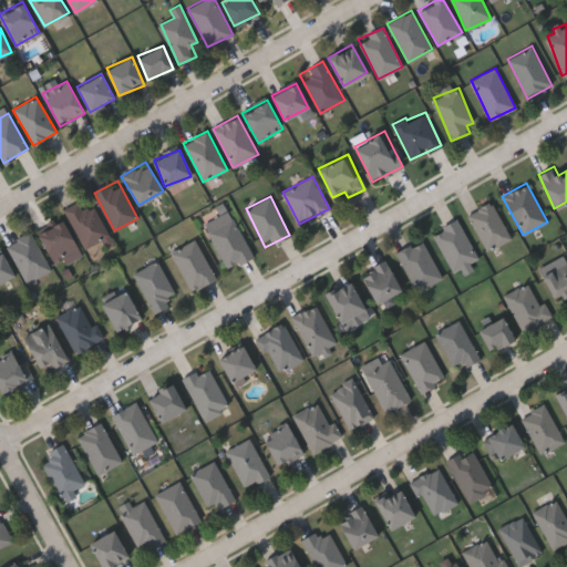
[(83,210),(92,205),(109,236),(84,248),(63,208),(78,200),(83,210)]
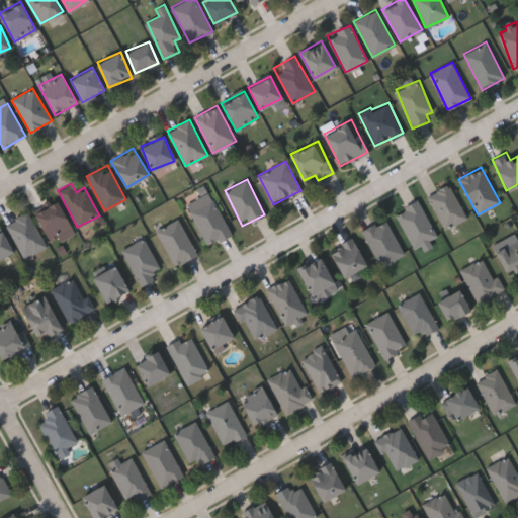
[(427,194),(448,183),(466,217),(445,229),(427,194)]
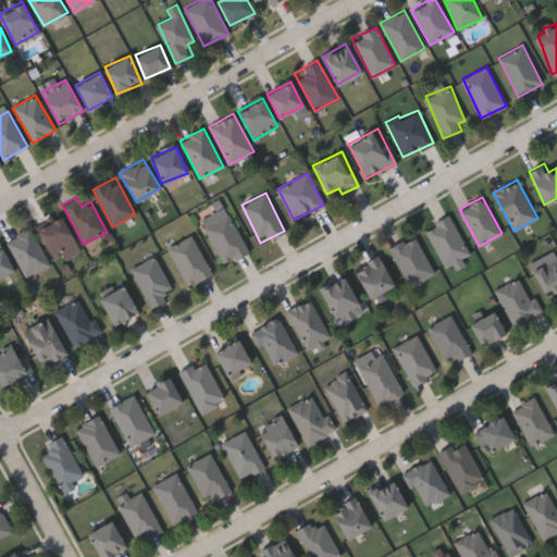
[(205,227),(227,214),(248,250),(225,264),(205,227)]
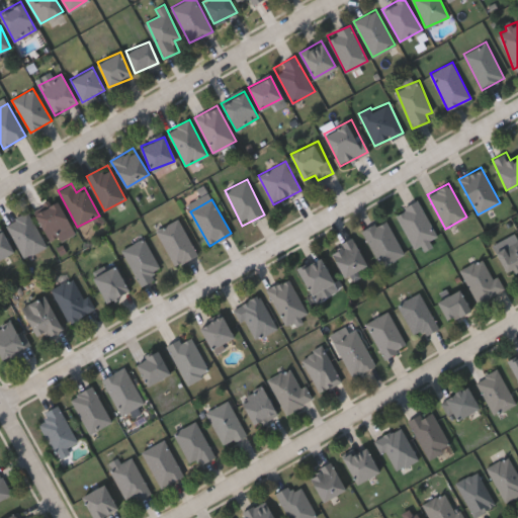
[(48,239),(34,212),(57,200),(71,227),(48,239)]
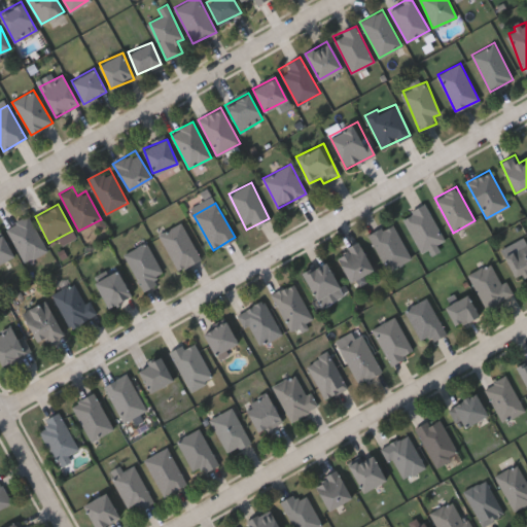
[(444,239),(421,251),(401,216),(424,204),(444,239)]
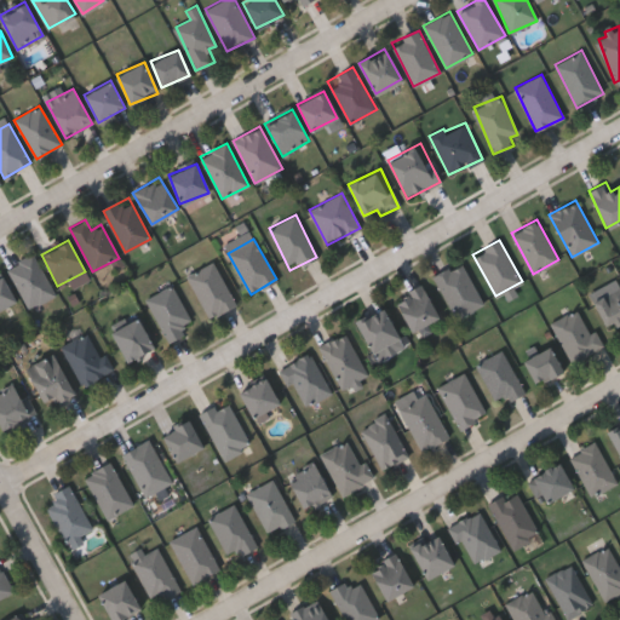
[(7,265),(34,253),(55,296),(27,308),(7,265)]
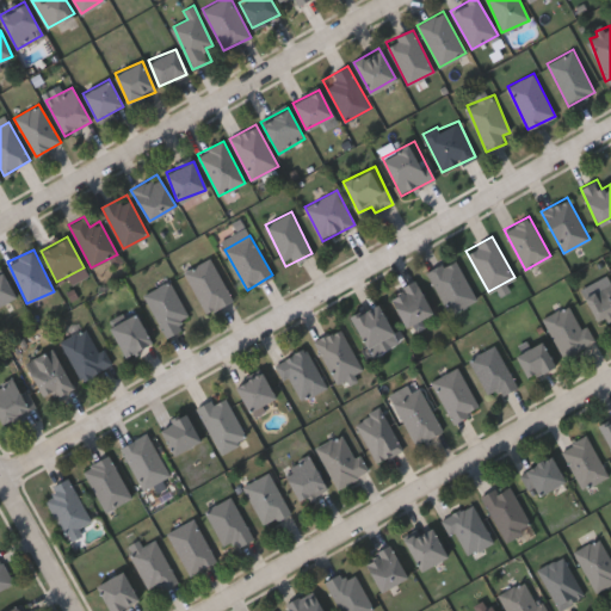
[(427,270),(455,257),(476,300),(449,313),(427,270)]
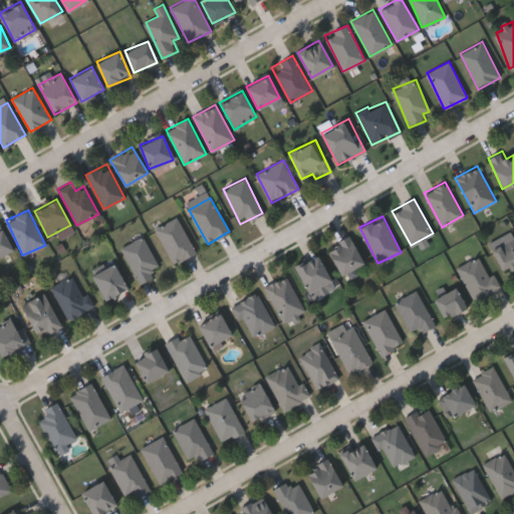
[(195,253),(173,264),(156,228),(178,217),(195,253)]
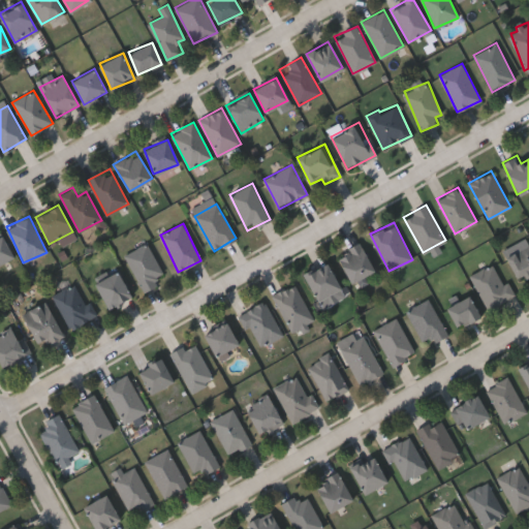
[(12,257),(0,262),(0,235),(1,235),(12,257)]
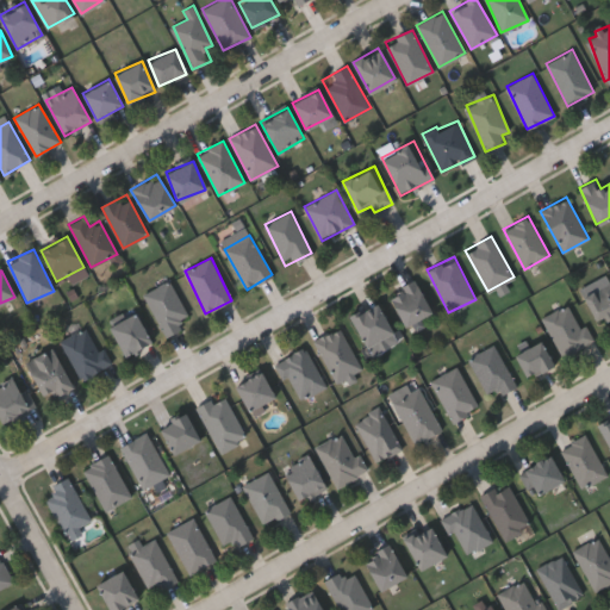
[(405,325),(387,293),(415,279),(431,310),(405,325)]
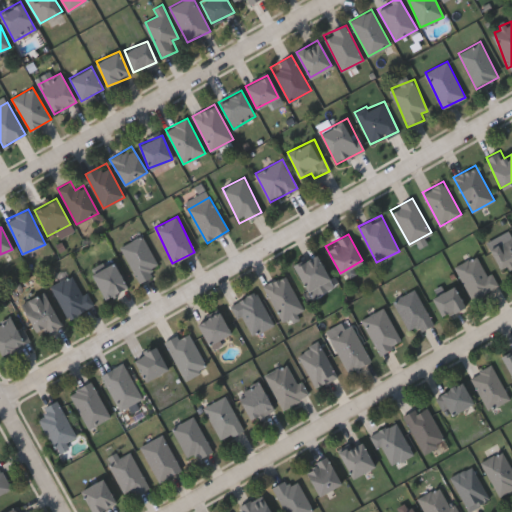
[(139,282),(120,247),(142,235),(158,264),(150,269),(153,274),(139,282)]
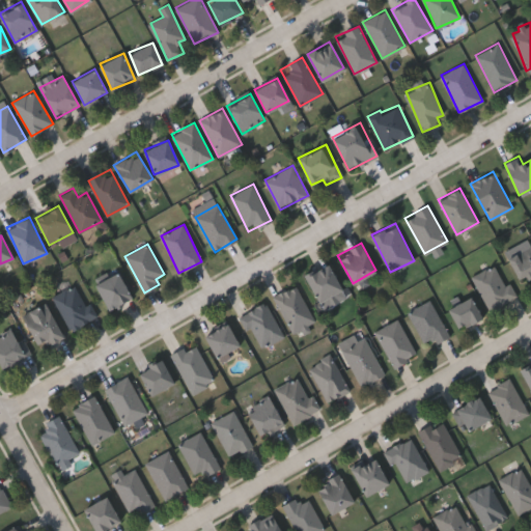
[(530,278),(528,275),(522,280),(507,260),(527,245),(530,250),(530,278)]
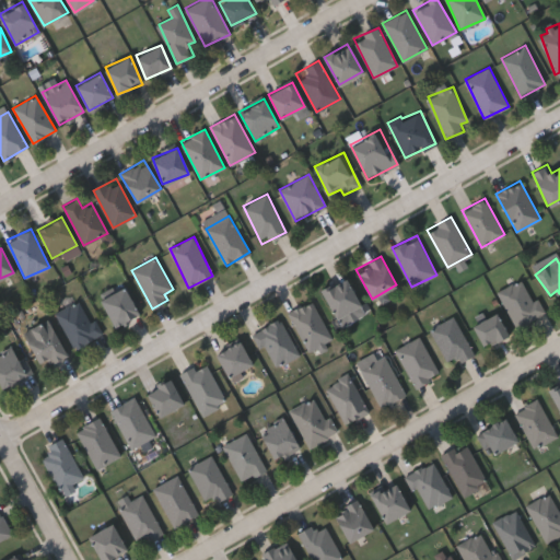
[(321,290),(345,277),(360,304),(336,317),(321,290)]
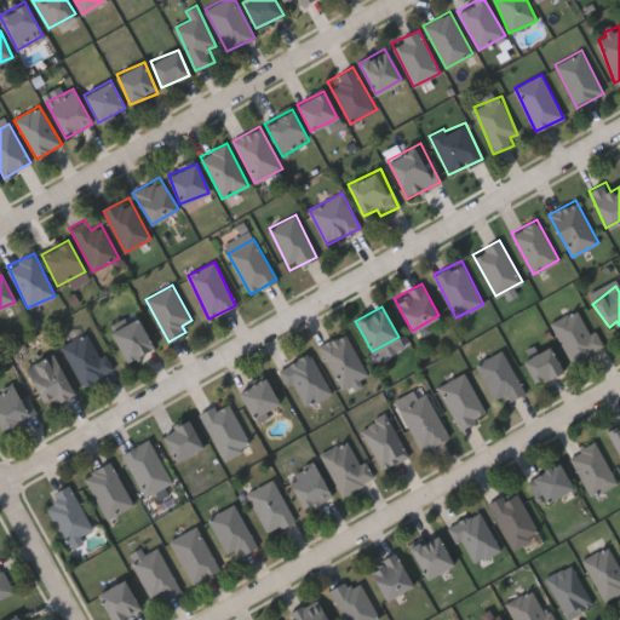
[(589,332),(595,328),(603,346),(569,361),(551,321),(579,309),(589,332)]
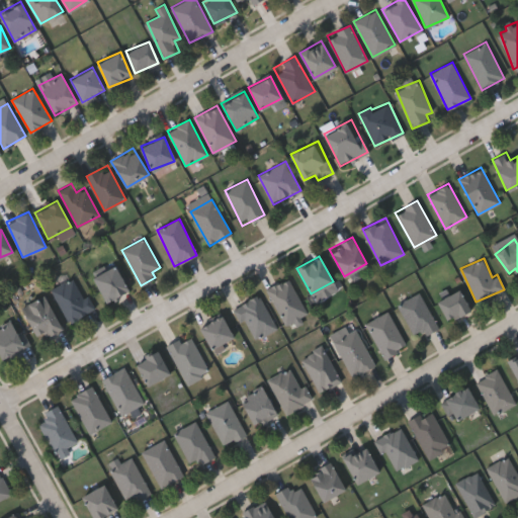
[(127,289),(105,301),(92,276),(114,265),(127,289)]
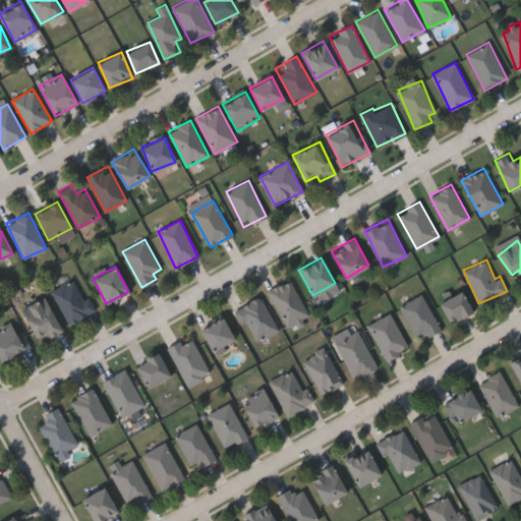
[(93,312),(67,325),(52,289),(77,278),(93,312)]
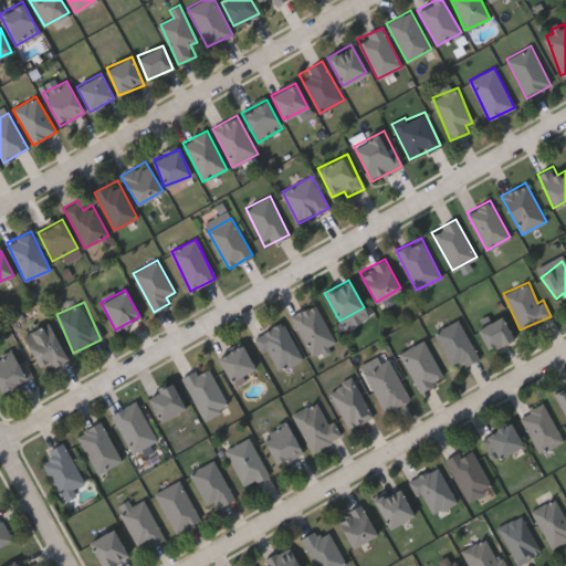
[(311,355),(292,314),(316,304),(335,344),(311,355)]
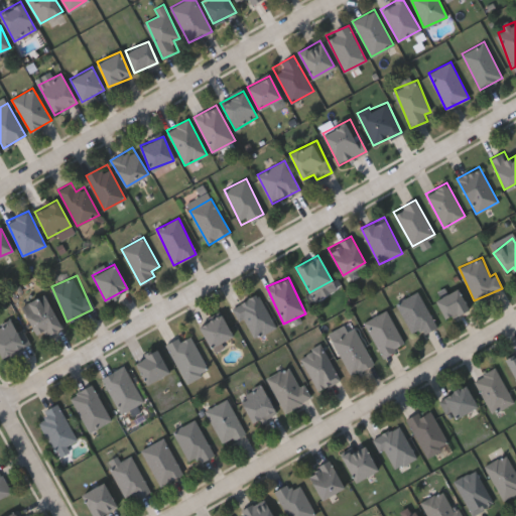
[(434,300),(456,287),(469,306),(446,320),(434,300)]
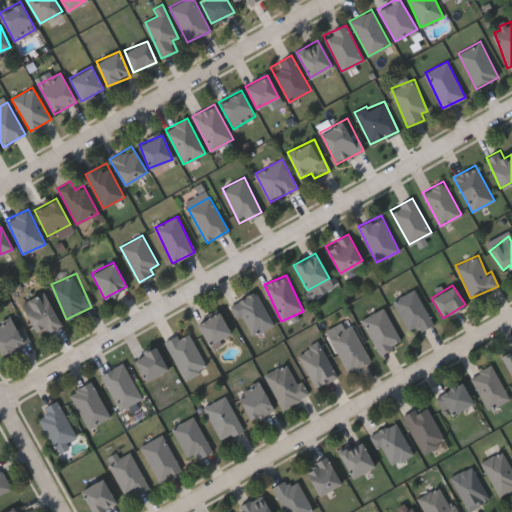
[(431,325),(419,330),(418,326),(407,330),(394,298),(417,289),(431,325)]
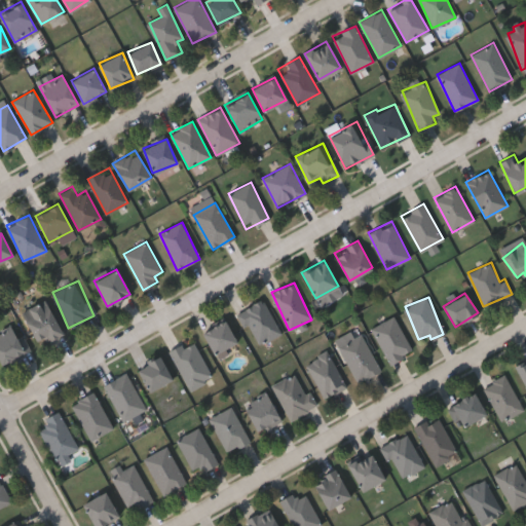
[(237,312),(263,299),(280,333),(256,346),(237,312)]
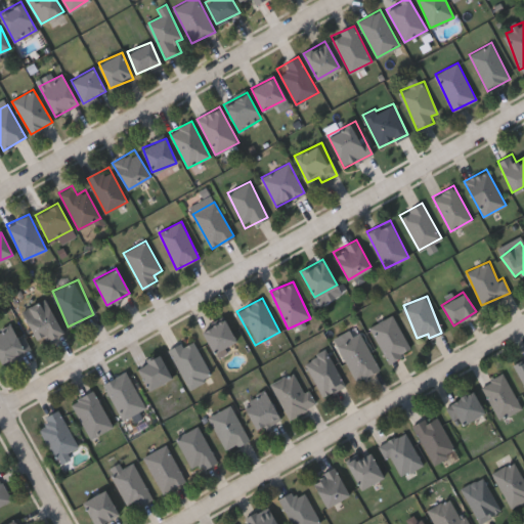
[(22,310),(45,299),(61,332),(38,343),(22,310)]
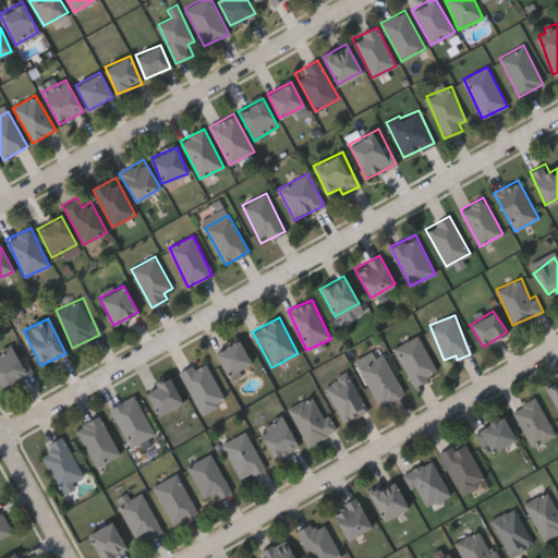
[(392,349),(416,335),(438,372),(414,386),(392,349)]
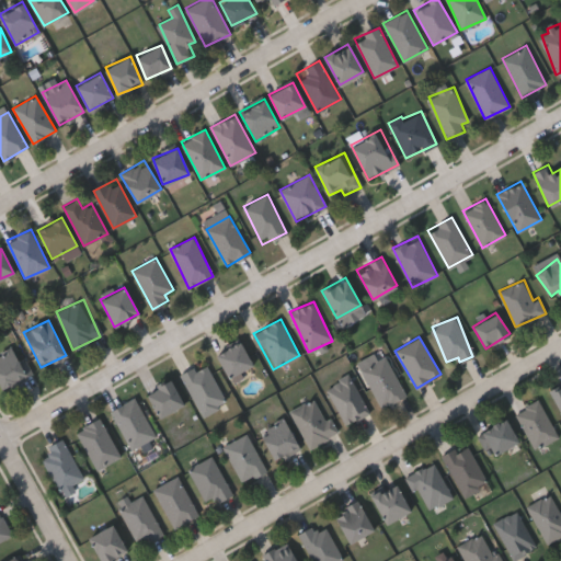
[(252,365),(229,378),(216,354),(239,341),(252,365)]
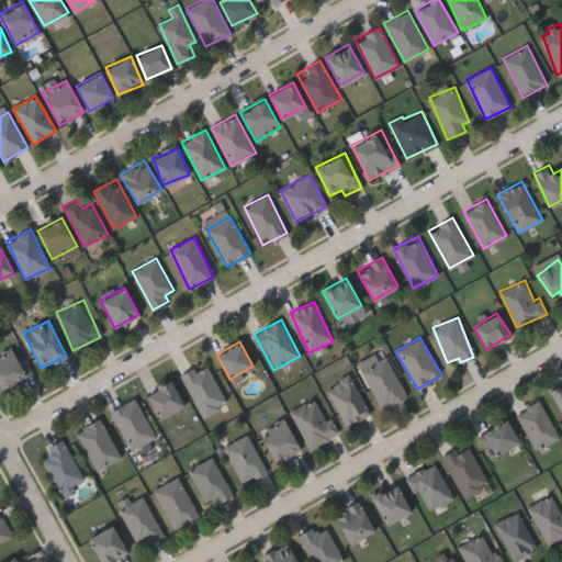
[(0,385),(0,353),(14,345),(33,374),(4,393),(0,385)]
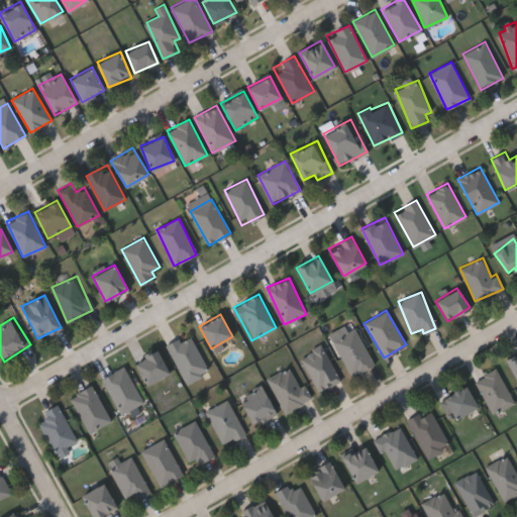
[(349,376),(330,333),(345,326),(347,331),(356,327),(373,366),(349,376)]
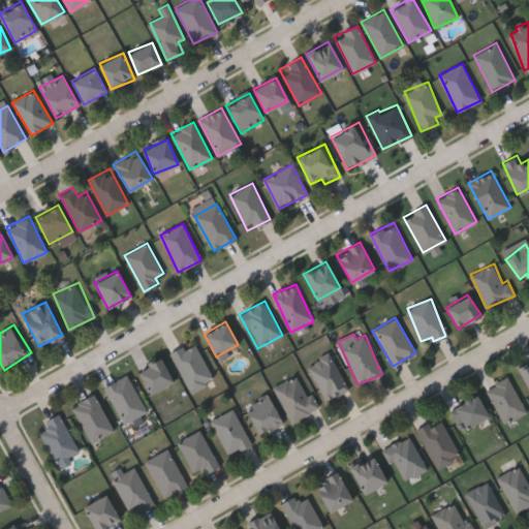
[(213,381),(189,392),(172,352),(194,341),(213,381)]
